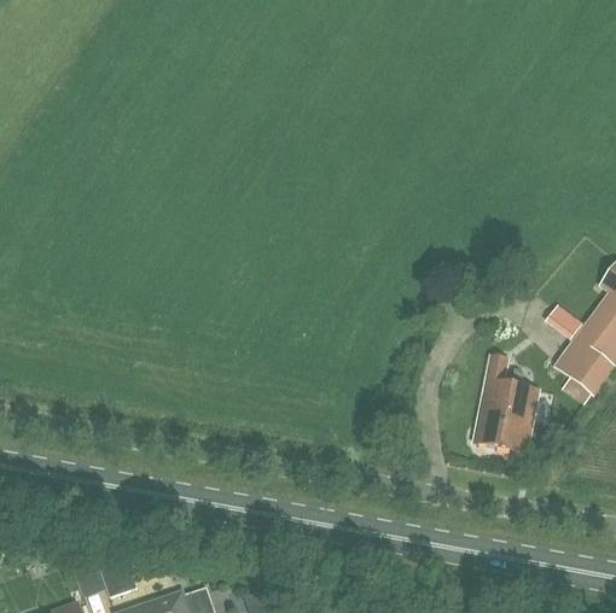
[(571,338),(552,363),(568,375),(591,392),(592,393),(615,358),(615,260),(598,286),(606,292),(573,338),(571,338)]
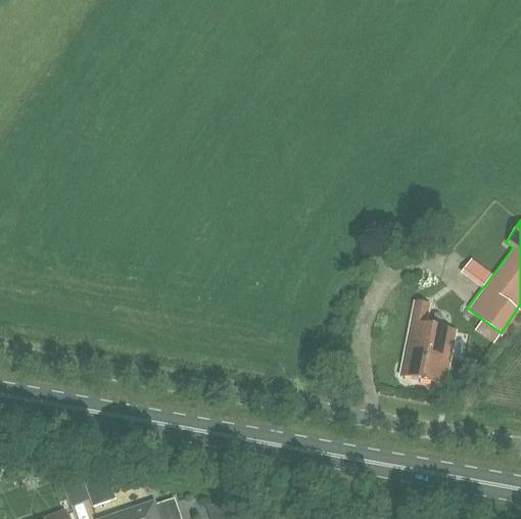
[(443,382),(454,329),(423,323),(428,301),(413,298),(398,373),(443,382)]
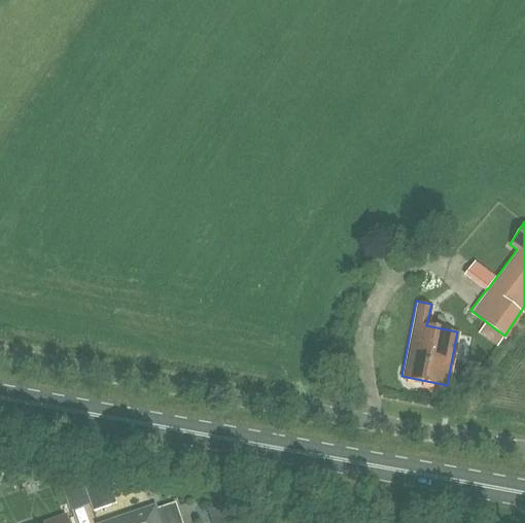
[(110,489),(82,484),(91,509),(114,500),(110,489)]
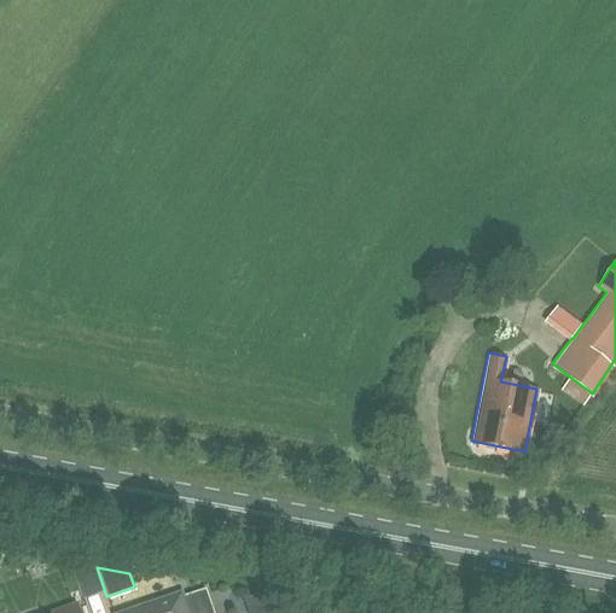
[(185,594),(180,595),(179,590),(112,612),(202,612),(202,611),(202,607),(202,602),(199,597),(197,594),(193,591),(185,594)]
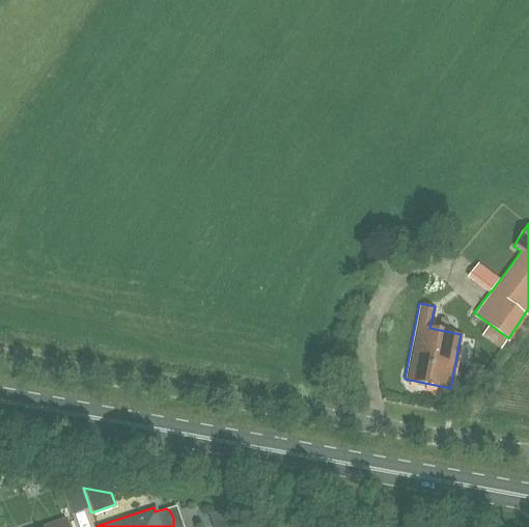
[(65,526),(62,518),(37,526),(65,526)]
